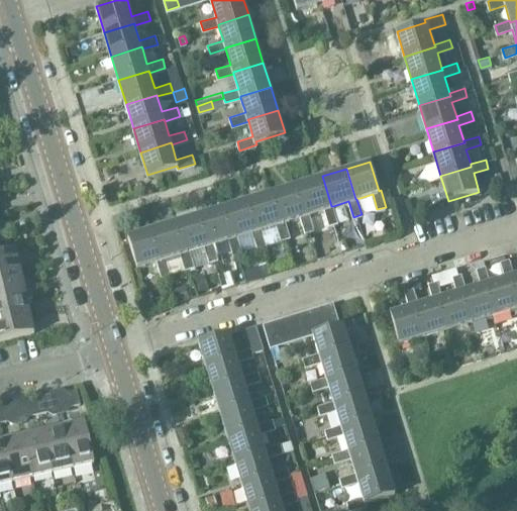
[(499,171),(490,174),(493,184),(503,181),(499,171)]
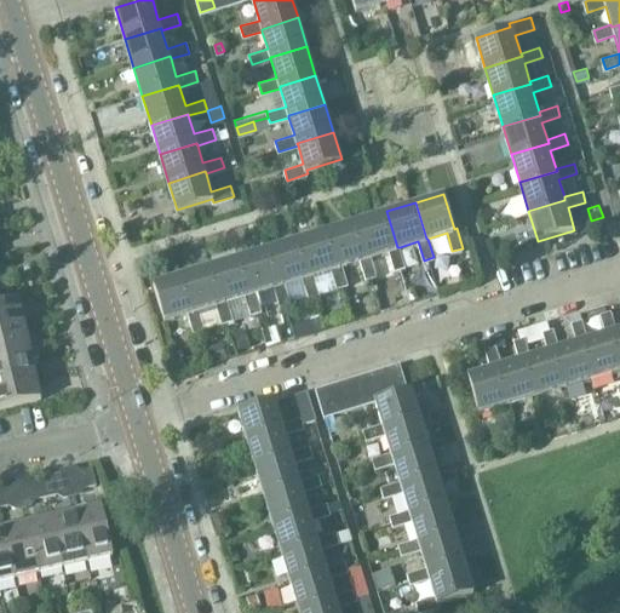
[(369,256),(371,256),(389,250),(395,269),(406,265),(400,247),(397,247),(386,211),(359,219),(369,256)]
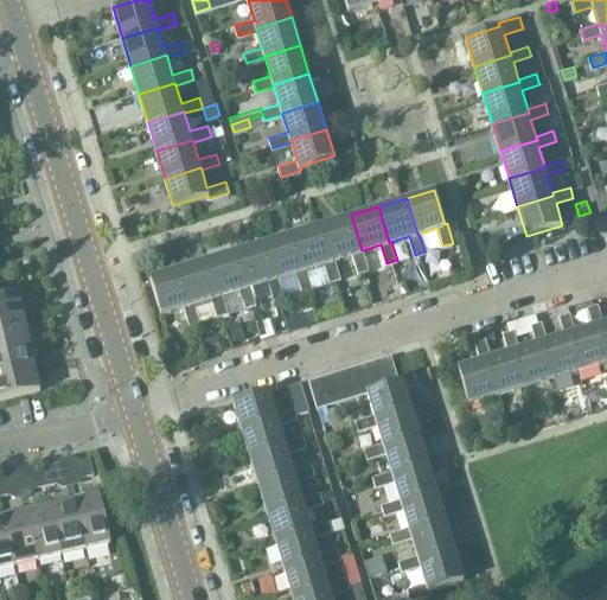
[(362,250),(351,215),(321,223),(332,260),(334,259),(352,254),(358,272),(369,269),(363,250),(362,250)]
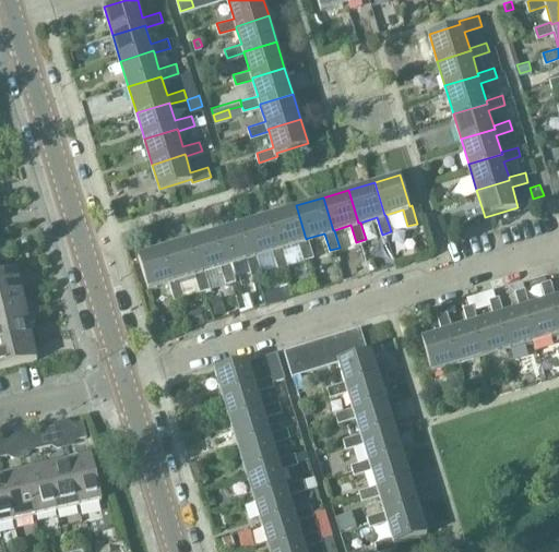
[(282,247),(283,246),(299,241),(304,258),(313,255),(308,238),(306,239),(296,205),(271,213),(282,247)]
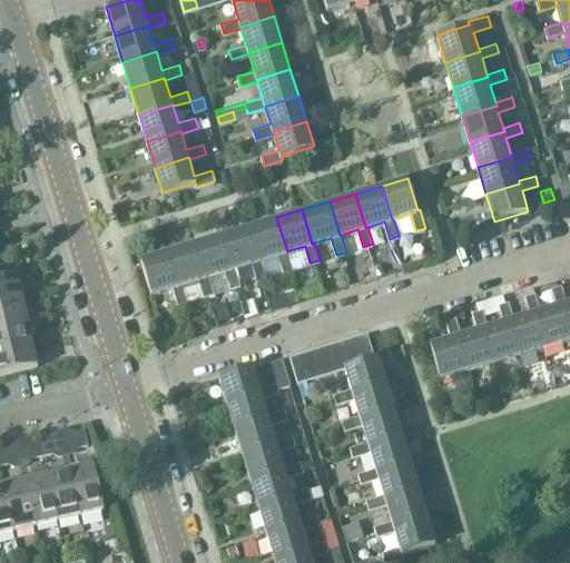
[(261,259),(262,258),(278,254),(284,270),(293,268),(288,250),(287,252),(276,217),(249,226),(261,259)]
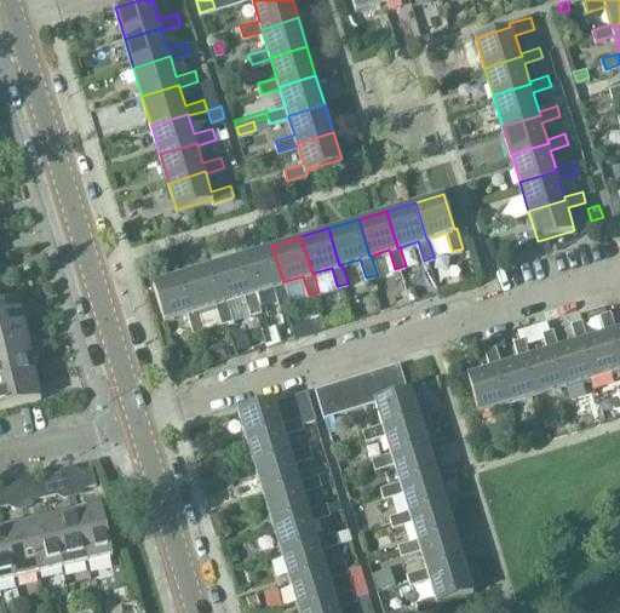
[(254,291),(256,291),(274,285),(280,304),(291,301),(285,281),(283,282),(271,246),(244,255),(254,291)]
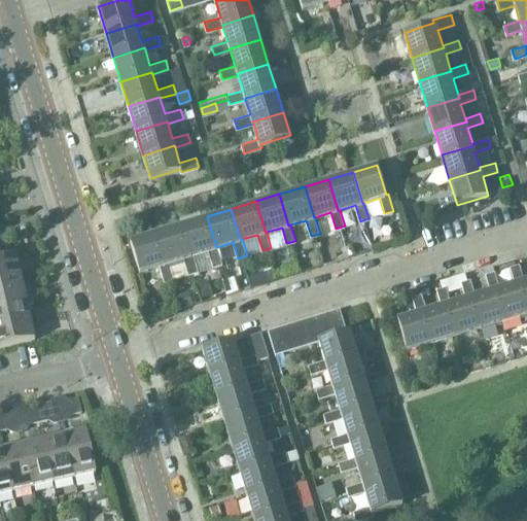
[(191,255),(194,254),(208,250),(213,266),(222,263),(217,247),(216,247),(207,216),(182,223),(191,255)]
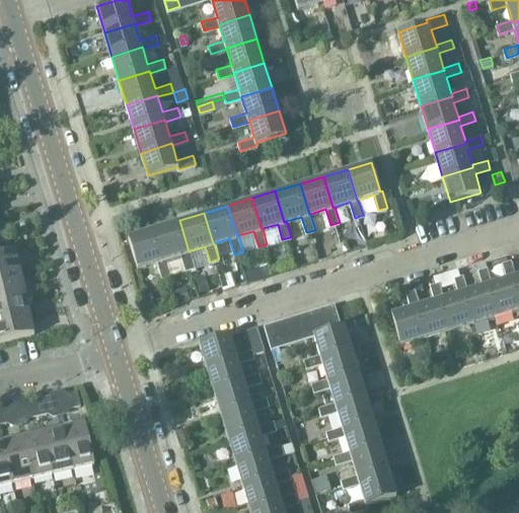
[(165,259),(166,258),(180,253),(186,269),(195,267),(191,250),(189,251),(179,220),(155,227),(165,259)]
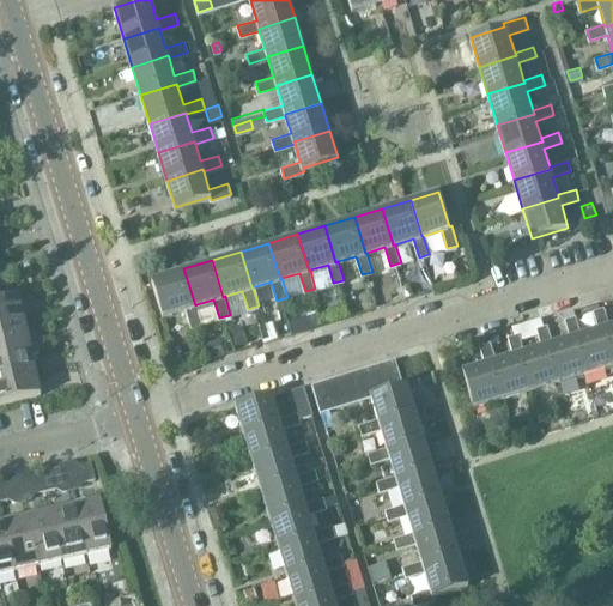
[(196,304),(195,305),(183,268),(152,279),(163,315),(186,308),(192,326),(201,323),(196,304)]
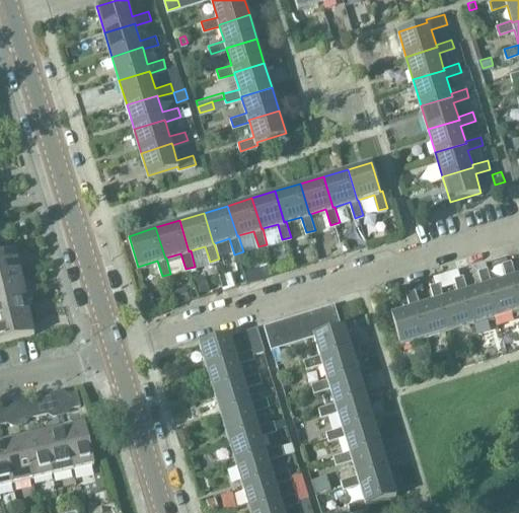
[(347,236),(340,238),(343,247),(349,245),(347,236)]
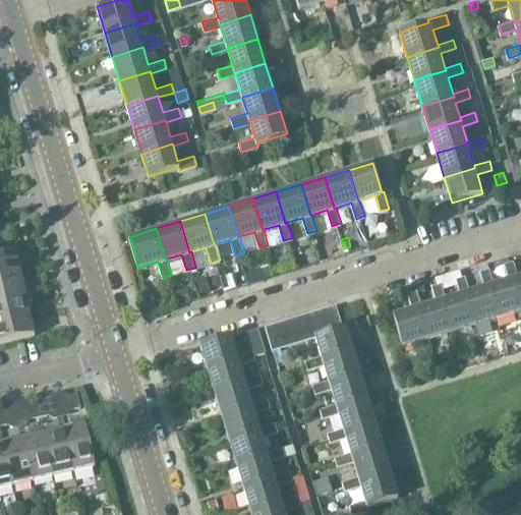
[(0,276),(20,272),(16,253),(19,252),(19,249),(0,253),(0,276)]
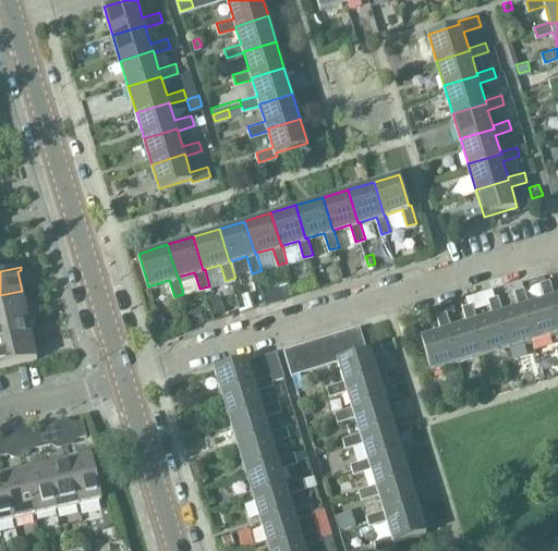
[(544,272),(529,277),(532,285),(540,282),(540,281),(546,279),(544,272)]
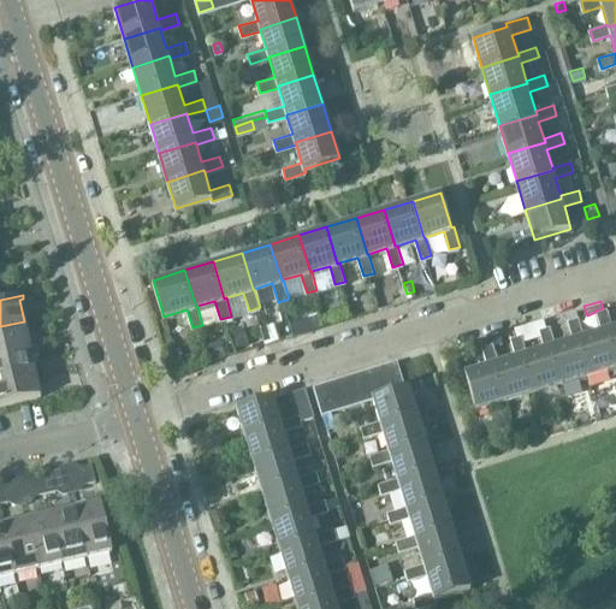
[(584,335),(580,336),(591,372),(615,364),(615,353),(608,327),(612,326),(606,307),(603,308),(596,311),(596,312),(602,330),(584,335)]
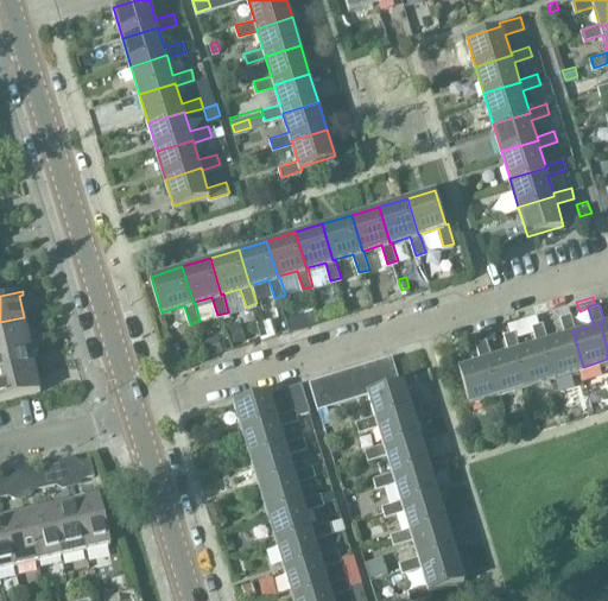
[(568,304),(552,309),(558,327),(563,326),(559,315),(570,311),(568,304)]
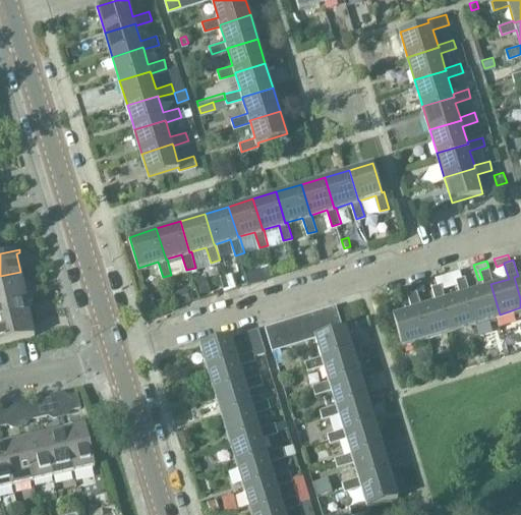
[(258,266),(245,270),(248,281),(263,276),(258,266)]
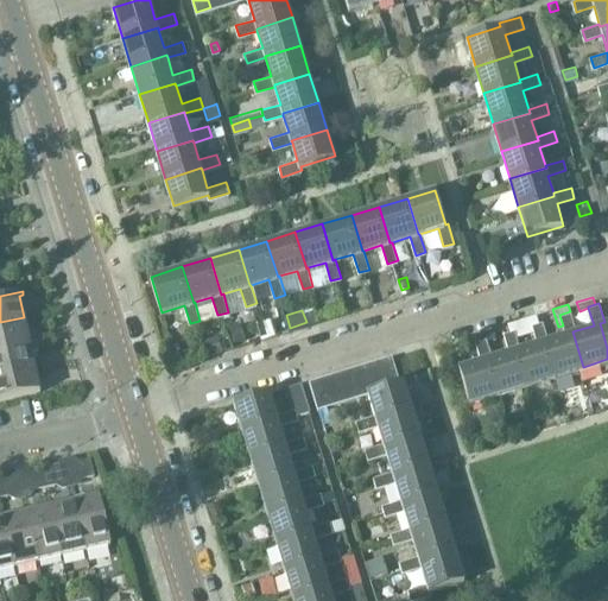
[(548,340),(544,341),(555,377),(583,367),(572,331),(576,330),(570,311),(559,315),(563,326),(565,334),(548,340)]
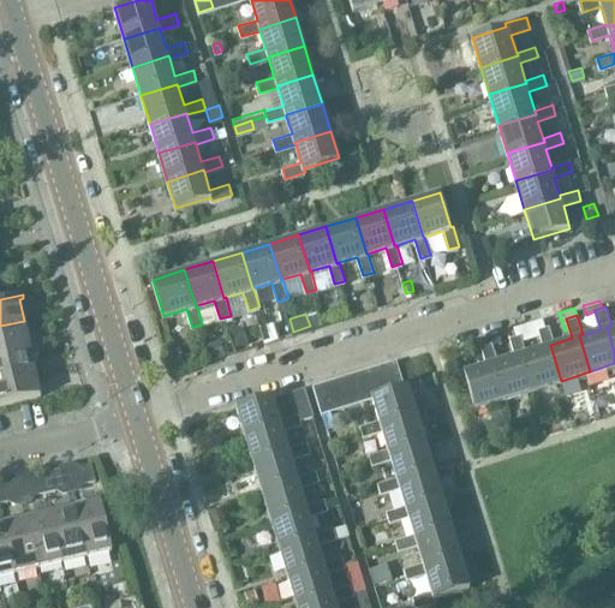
[(542,319),(514,327),(517,334),(520,333),(521,339),(539,333),(538,327),(544,326),(542,319)]
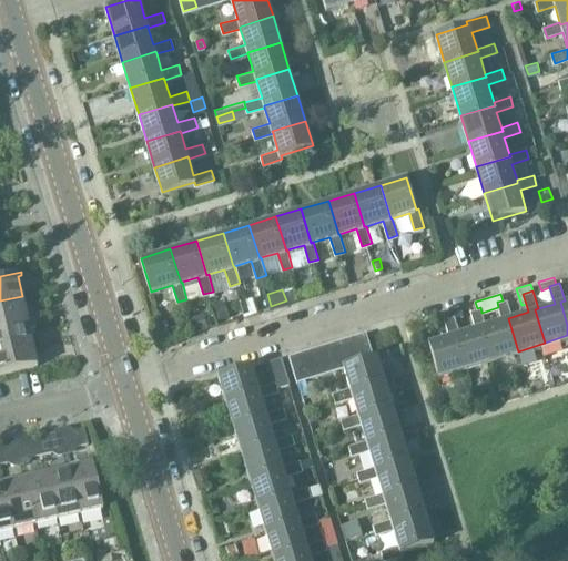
[(27,295),(22,296),(0,301),(0,324),(28,318),(22,298),(27,297),(27,295)]
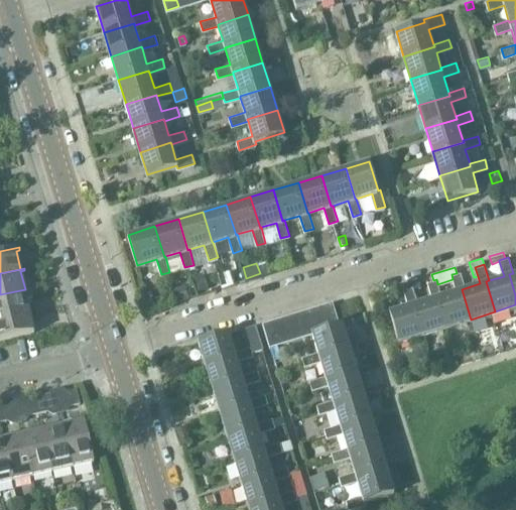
[(231,268),(218,272),(221,283),(234,279),(231,268)]
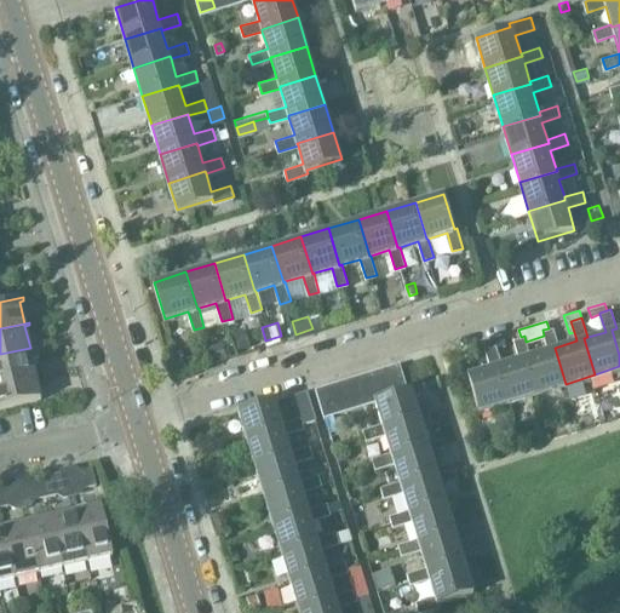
[(245,326),(234,330),(239,347),(250,343),(245,326)]
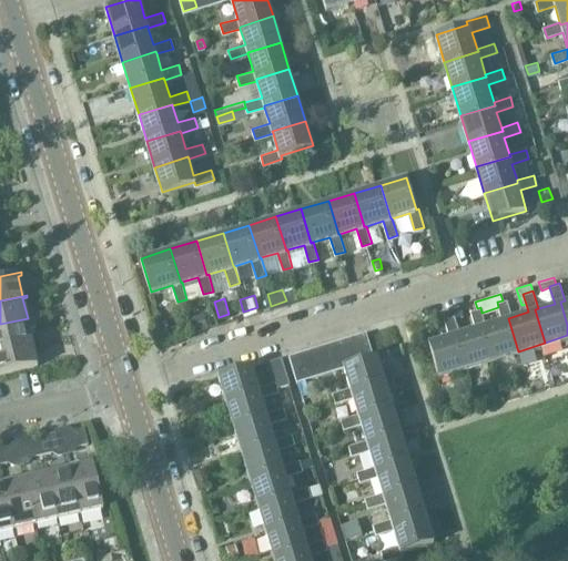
[(486,325),(482,326),(492,359),(518,352),(508,318),(511,317),(507,299),(503,301),(497,302),(498,307),(503,319),(486,325)]
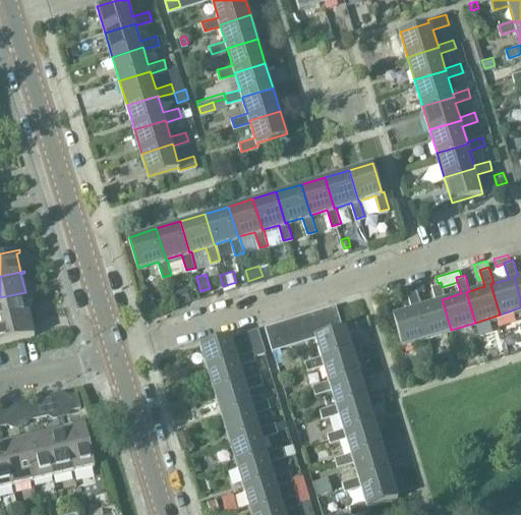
[(422,281),(410,284),(412,290),(416,289),(423,287),(422,281)]
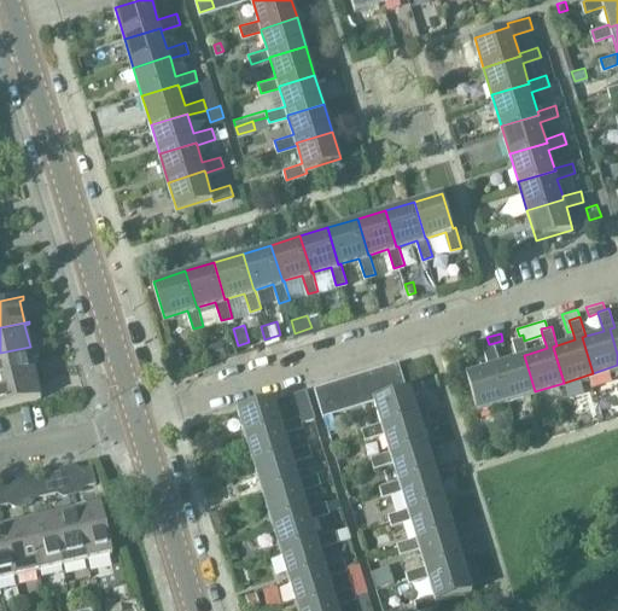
[(500,362),(495,364),(506,400),(535,391),(524,355),(529,354),(524,341),(523,335),(519,336),(512,338),(518,358),(500,362)]
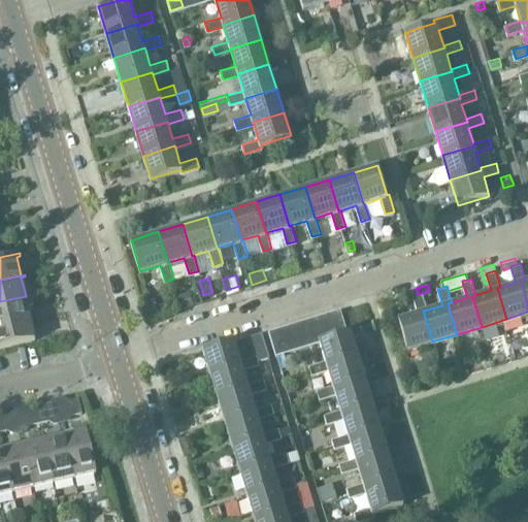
[(416,288),(404,292),(406,298),(413,296),(418,294),(416,288)]
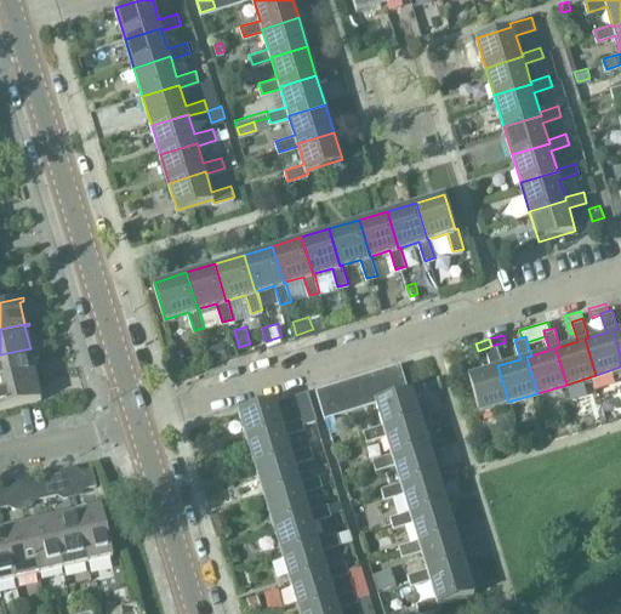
[(222,341),(206,345),(211,360),(227,356),(222,341)]
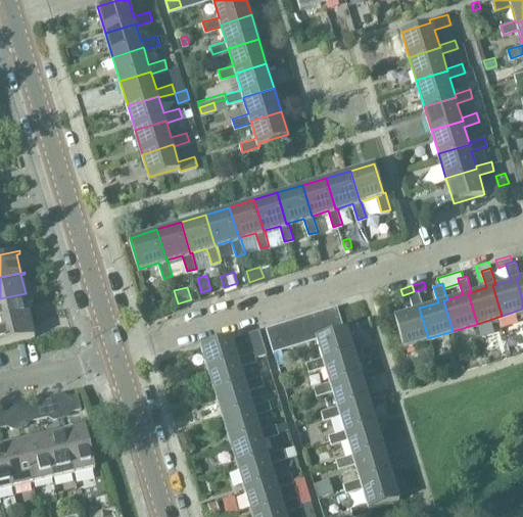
[(414,310),(394,316),(403,346),(428,338),(419,308),(423,307),(418,290),(414,291),(409,293),(414,310)]
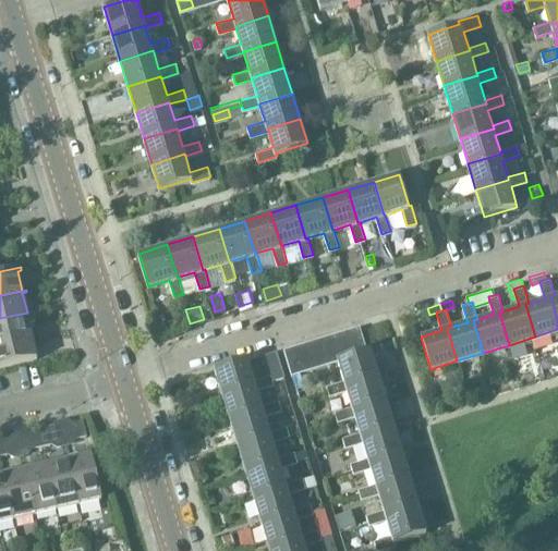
[(31,313),(27,313),(0,318),(0,341),(32,334),(27,316),(32,315),(31,313)]
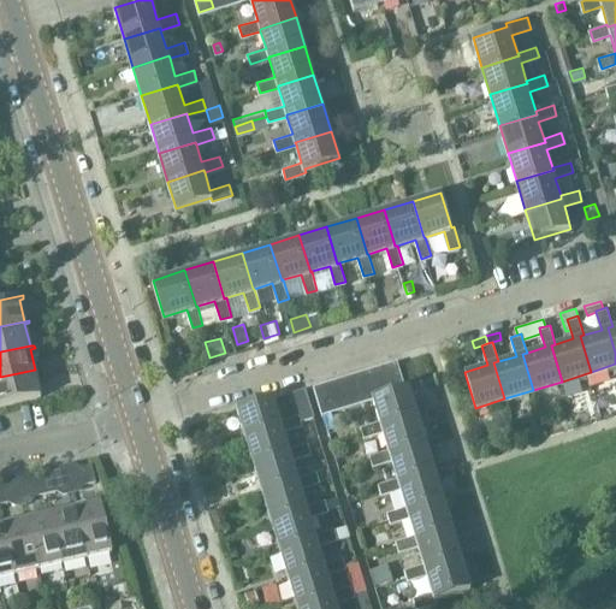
[(179,346),(170,348),(175,362),(184,359),(179,346)]
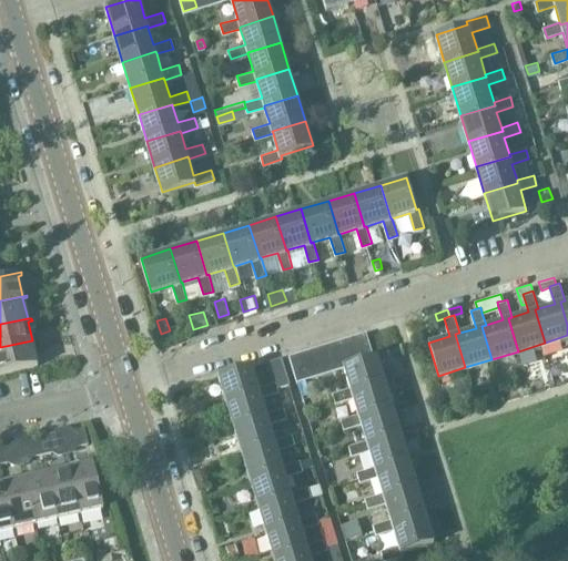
[(366,330),(353,334),(361,359),(374,356),(366,330)]
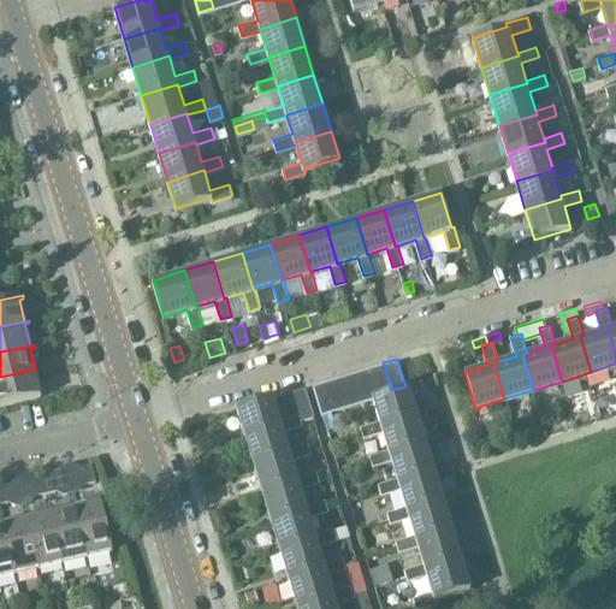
[(383,362),(368,367),(377,395),(391,390),(383,362)]
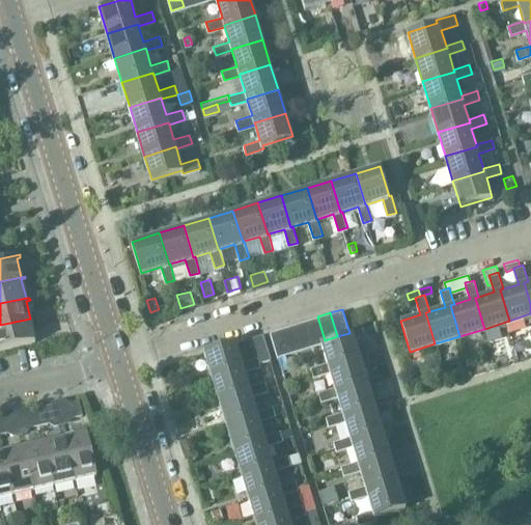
[(317,316),(306,320),(313,343),(322,341),(325,340),(317,316)]
